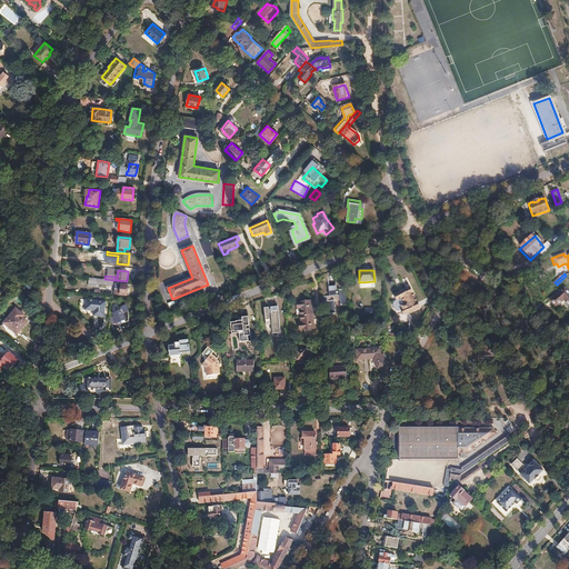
[(96,278),(96,283),(115,286),(113,295),(129,296),(129,291),(127,291),(128,285),(126,285),(127,281),(105,279),(96,278)]
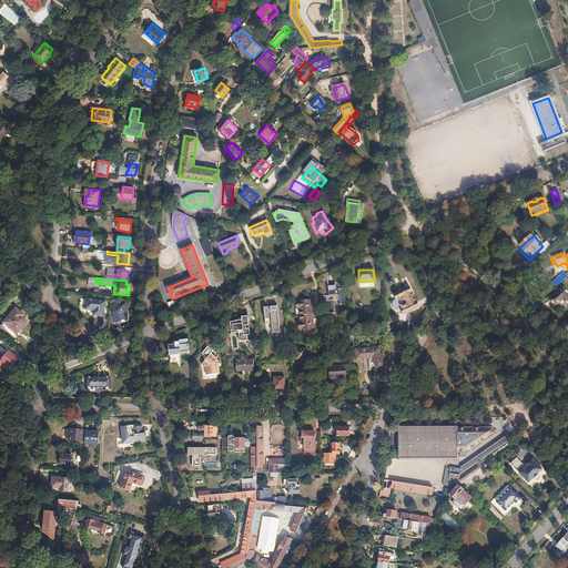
[(330,294),(325,295),(326,313),(335,312),(334,300),(338,298),(340,303),(340,304),(345,303),(343,288),(338,288),(340,294),(336,294),(335,284),(328,285),(330,294)]
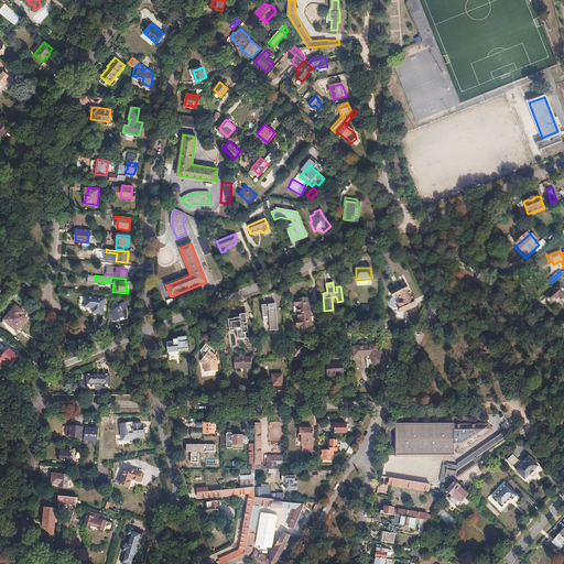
[(390,301),(390,302),(390,303),(391,305),(392,306),(393,306),(394,307),(396,307),(398,306),(400,312),(405,310),(416,304),(407,284),(396,290),(391,292),(393,297),(392,299),(391,300),(390,301)]
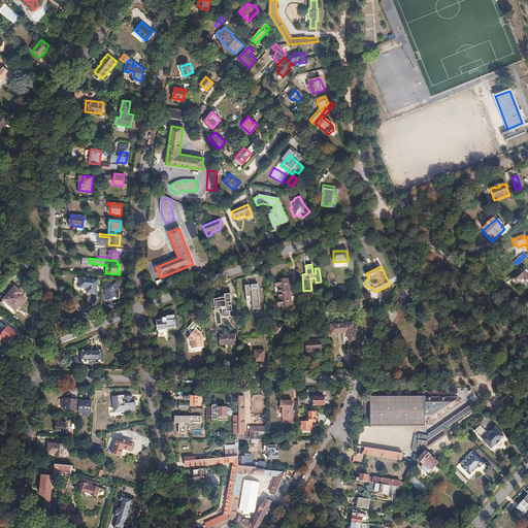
[(527,270),(525,266),(510,278),(516,284),(524,277),(527,282),(527,270)]
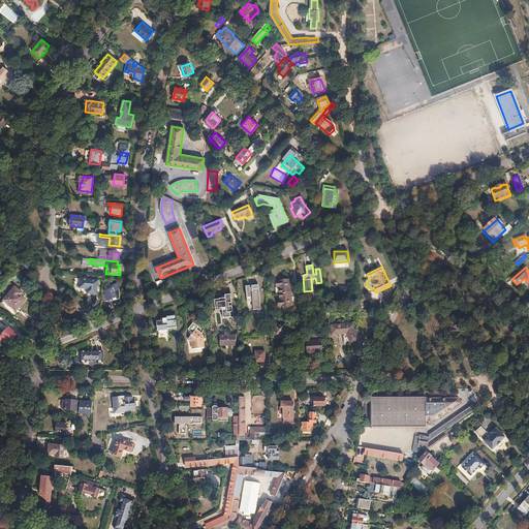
[(80,279),(79,287),(88,288),(87,293),(96,294),(98,280),(80,279)]
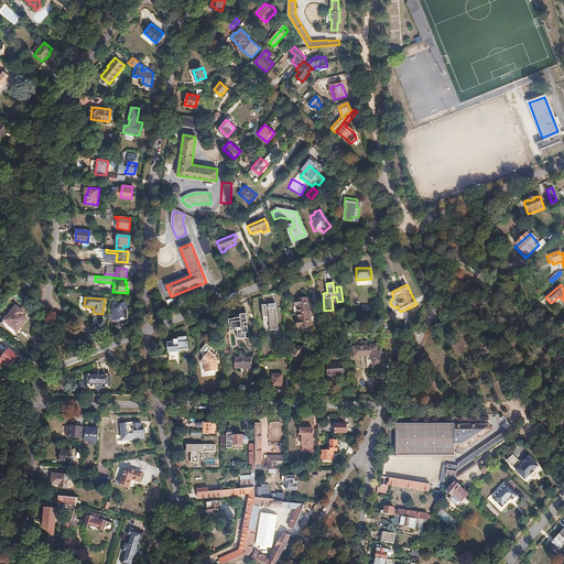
[(308,299),(295,300),(295,306),(297,306),(299,321),(296,321),(297,327),(312,326),(308,299)]
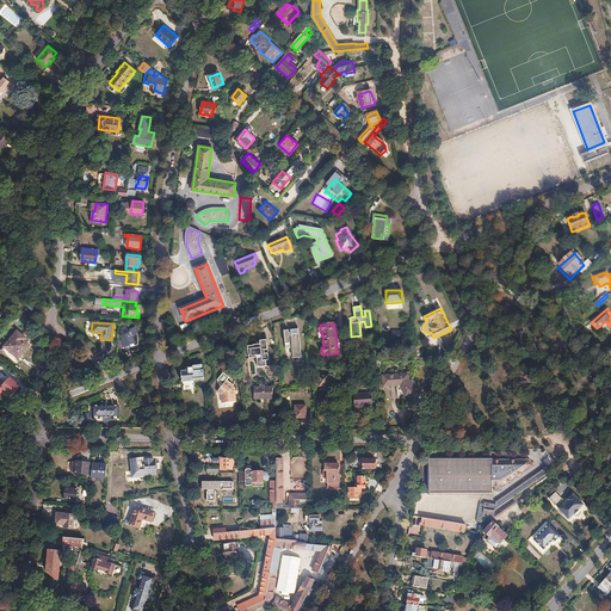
[(131,333),(122,337),(125,346),(134,344),(135,346),(139,345),(139,337),(137,334),(139,334),(136,327),(130,329),(131,333)]
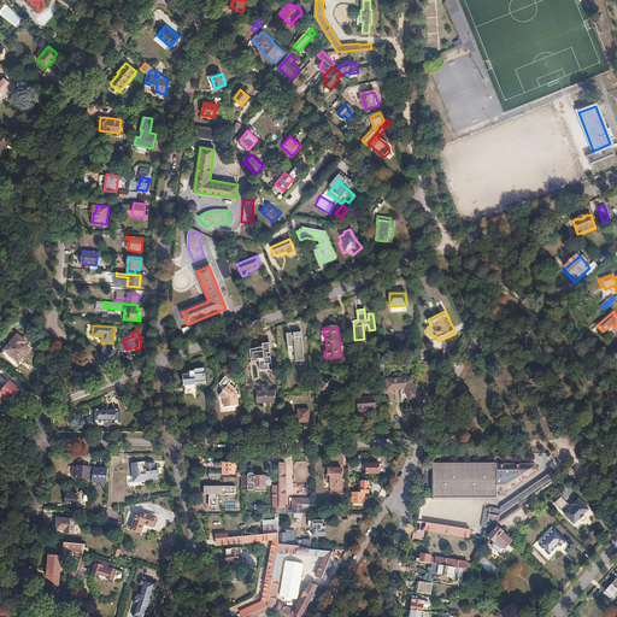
[(292,334),(287,334),(288,353),(293,352),(293,350),(294,350),(295,362),(304,362),(301,333),(294,334),(294,336),(292,336),(292,334)]
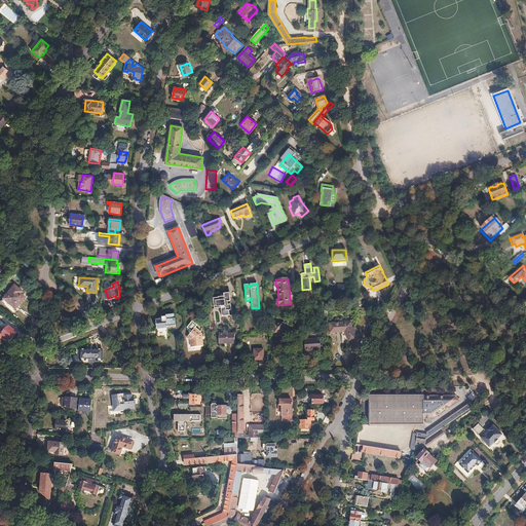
[(14,286),(3,299),(15,309),(26,298),(21,294),(23,292),(14,286)]
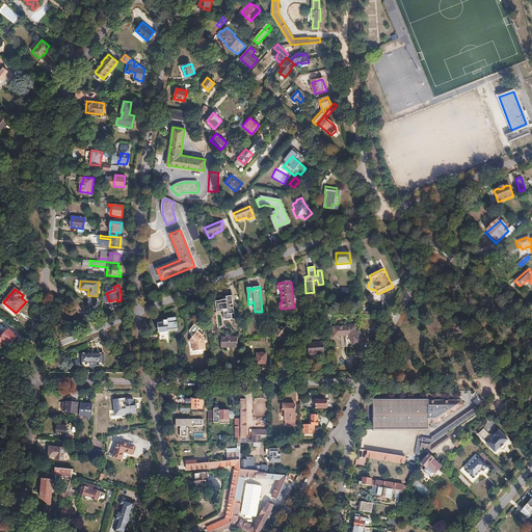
[(230,304),(229,296),(223,297),(223,300),(218,300),(218,301),(212,302),(213,313),(221,312),(222,320),(230,319),(229,314),(231,314),(230,309),(228,309),(228,304),(230,304)]
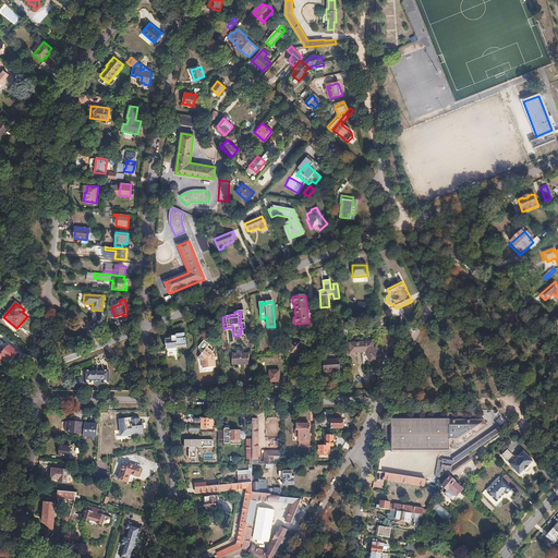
[(172,339),(166,339),(167,350),(178,349),(178,347),(186,346),(185,338),(184,334),(177,335),(177,336),(172,337),(172,339)]
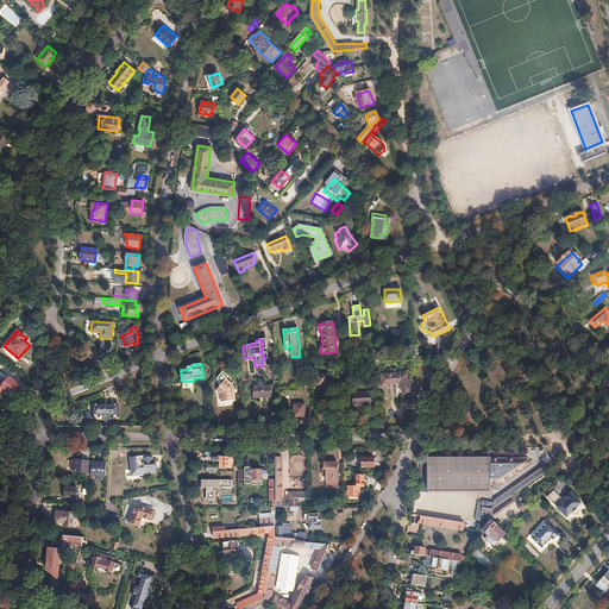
[(407,371),(382,374),(383,384),(400,383),(405,394),(414,390),(410,383),(410,378),(408,380),(407,371)]
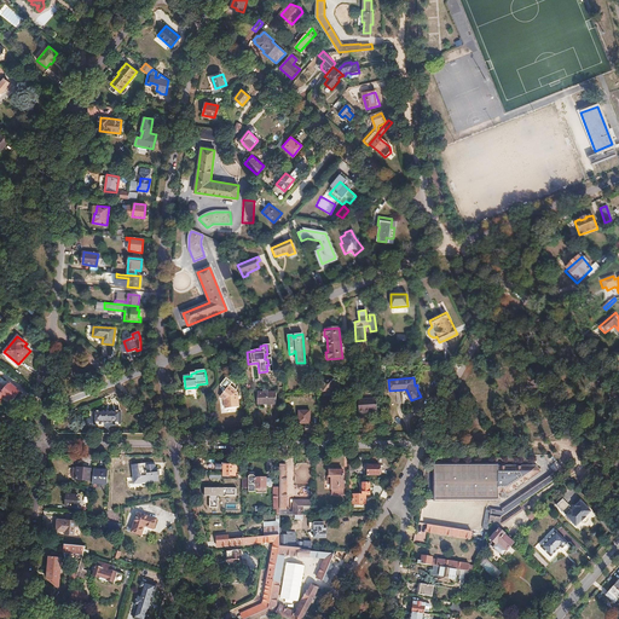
[(145,381),(136,385),(155,403),(152,379),(149,380),(150,385),(146,386),(145,381)]
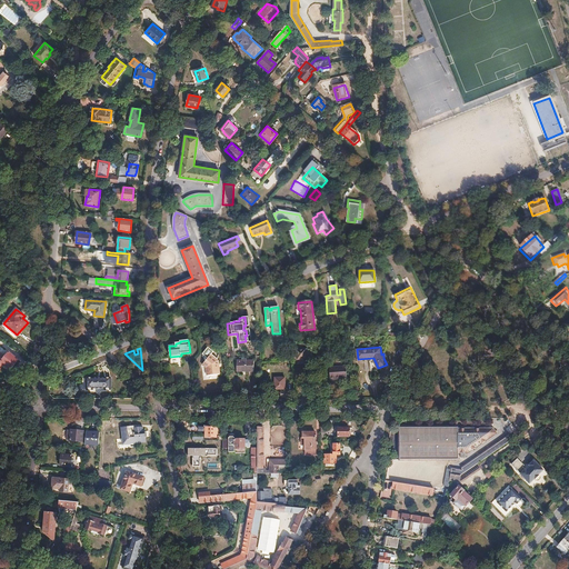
[(306,349),(296,350),(297,359),(307,359),(306,349)]
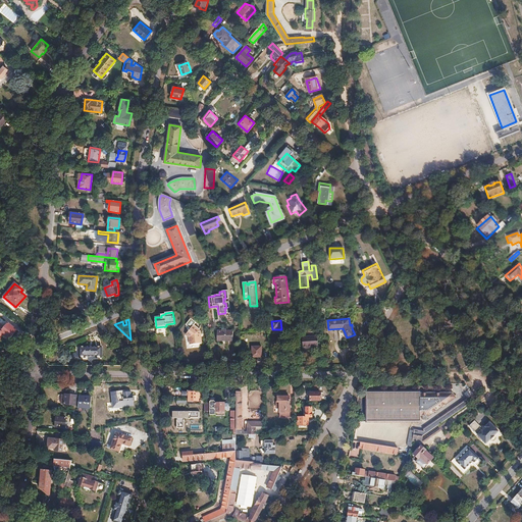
[(0,334),(1,336),(4,333),(5,334),(10,338),(17,330),(8,322),(5,326),(1,323),(0,323),(0,334)]
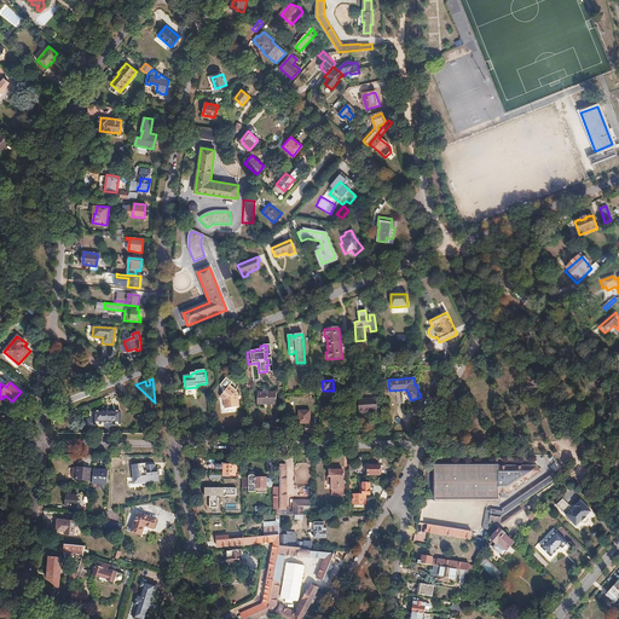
[(229,387),(220,397),(225,400),(225,409),(238,408),(237,393),(229,387)]
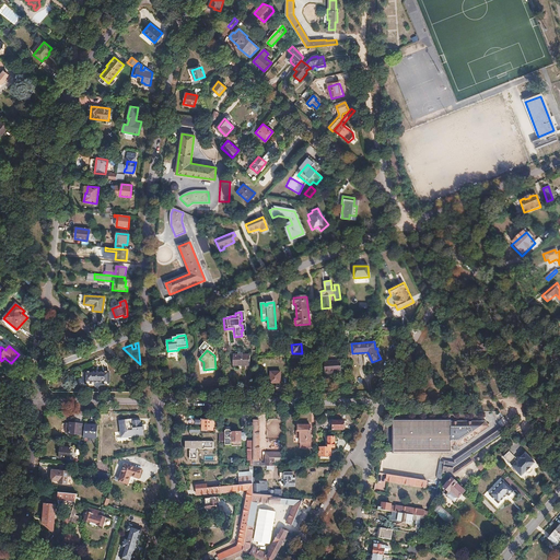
[(232,356),(232,364),(238,364),(238,366),(249,365),(249,356),(243,356),(242,352),(236,352),(236,356),(232,356)]
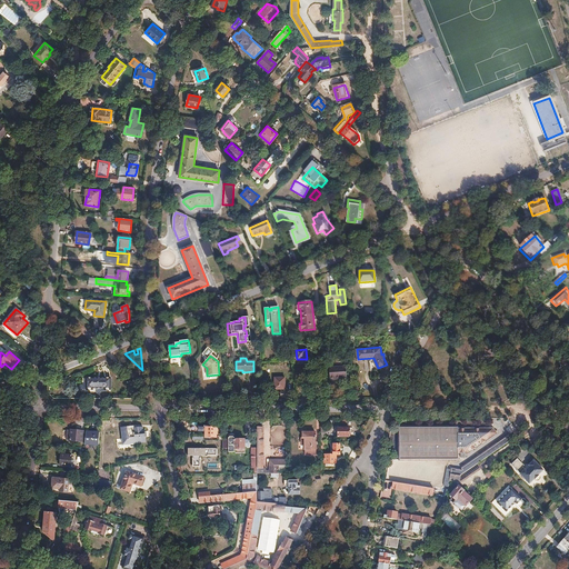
[(348,367),(330,368),(331,380),(337,380),(337,378),(348,378),(348,367)]
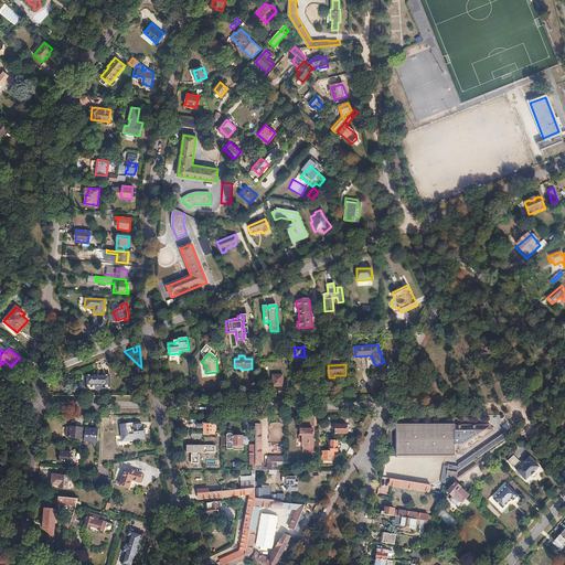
[(109,375),(85,374),(85,386),(92,386),(92,385),(104,385),(104,386),(109,386),(109,375)]
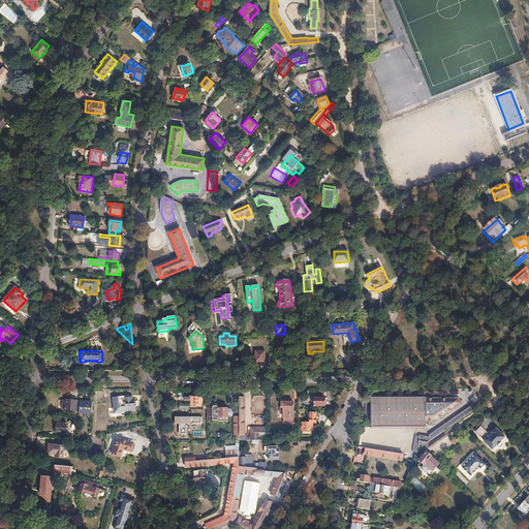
[(262,350),(253,351),(254,362),(263,361),(262,350)]
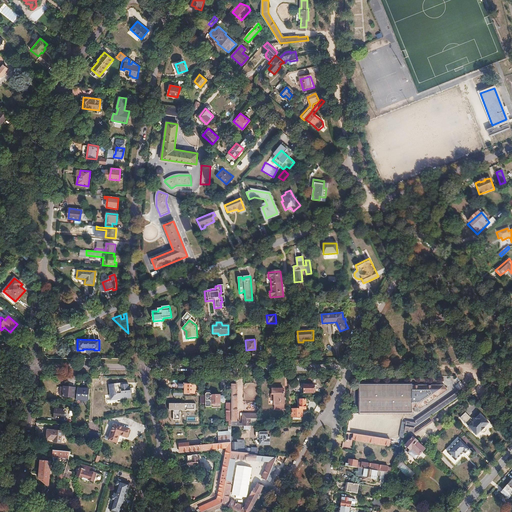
[(115,384),(109,385),(111,401),(131,398),(130,388),(129,389),(129,384),(116,386),(115,384)]
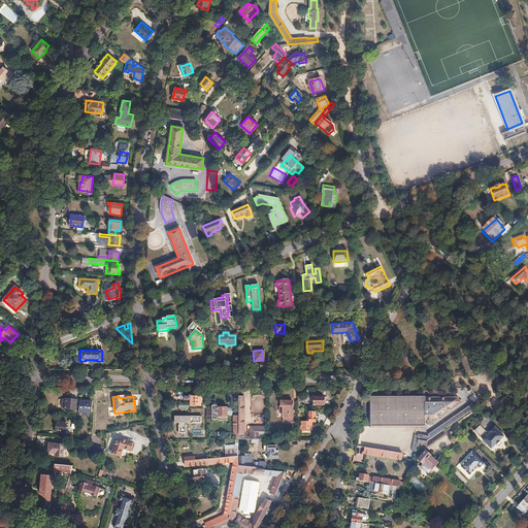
[(201,396),(191,396),(191,405),(200,405),(201,396)]
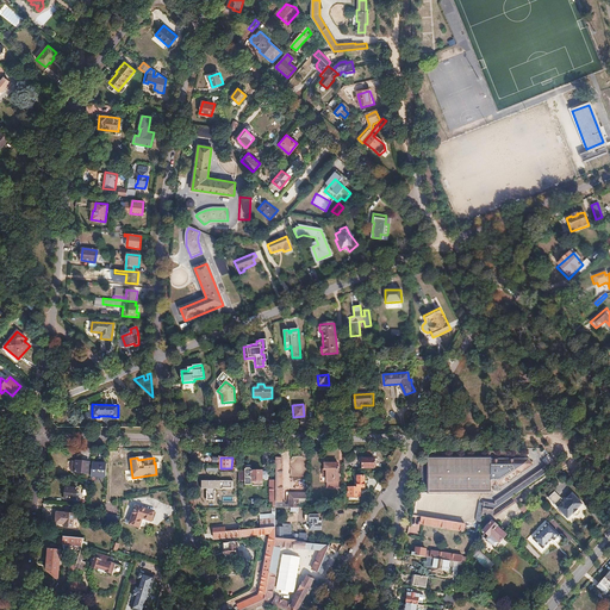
[(374,459),(362,459),(362,468),(374,468),(374,459)]
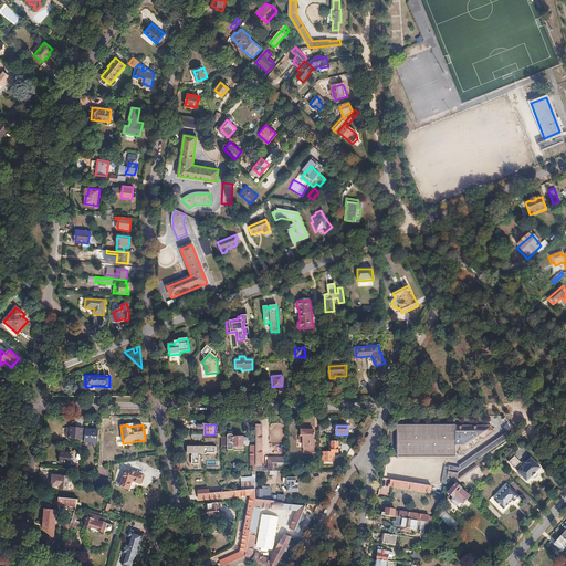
[(456,426),(398,426),(398,457),(456,457),(456,450),(465,450),(470,447),(467,442),(469,441),(472,446),(493,431),(492,426),(485,430),(483,426),(461,426),(461,430),(460,430),(460,426),(456,426)]
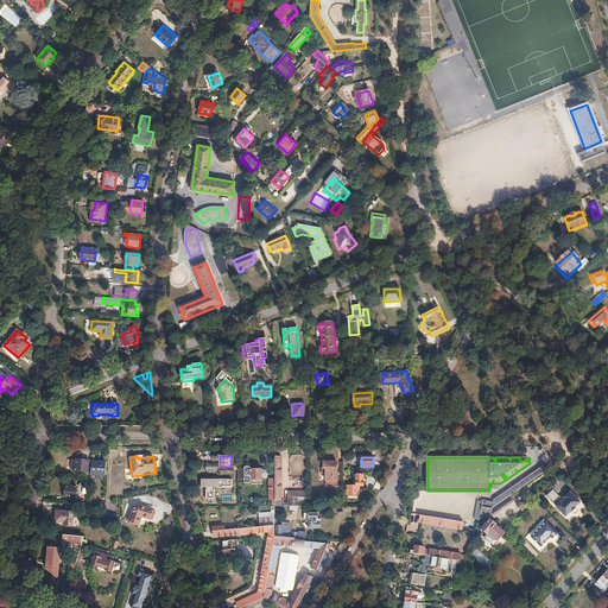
[(88,474),(89,462),(76,461),(76,462),(73,461),(71,470),(75,472),(75,473),(88,474)]
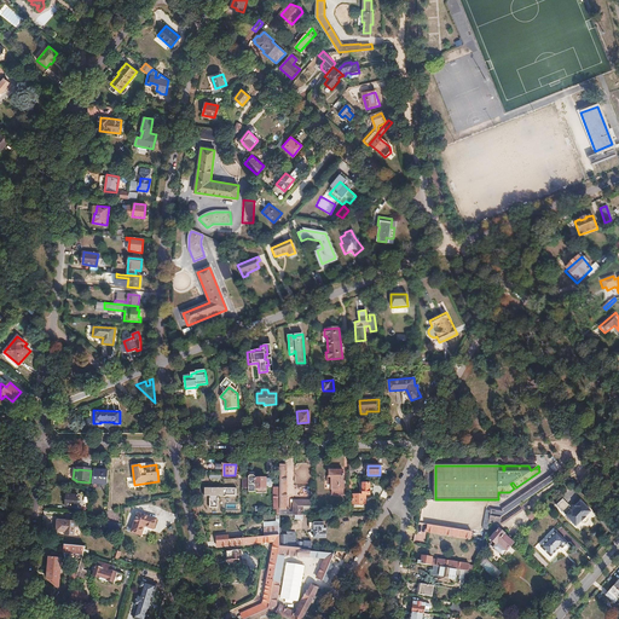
[(94,469),(92,484),(108,485),(109,469),(94,469)]
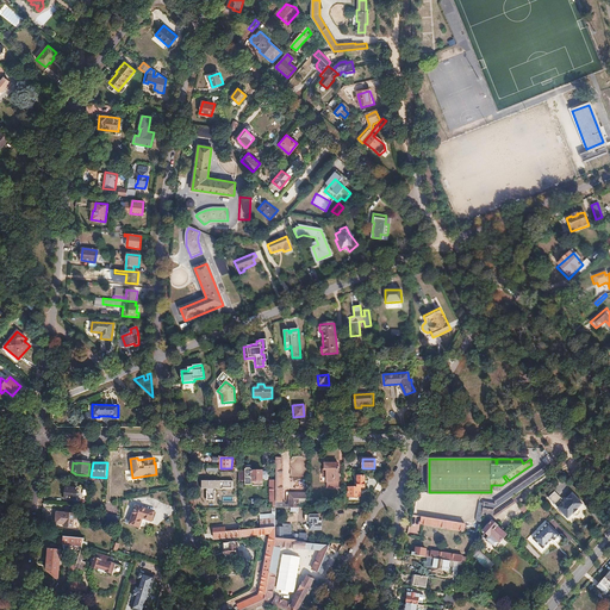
[(338,465),(324,464),(324,470),(324,472),(327,472),(327,477),(327,484),(338,484),(338,465)]
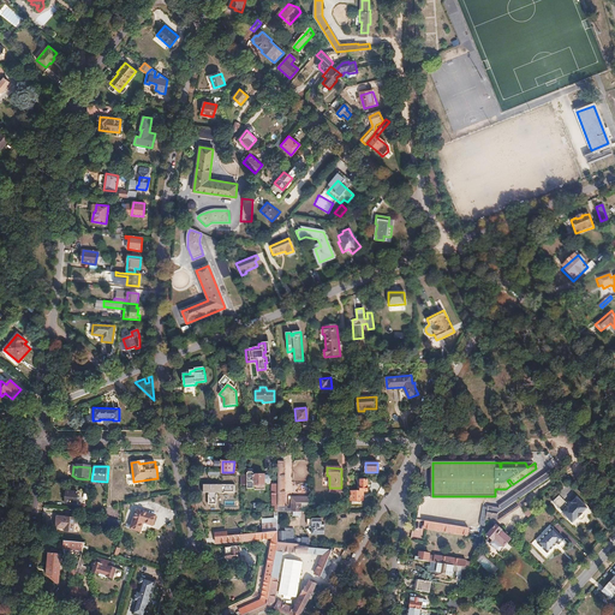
[(487,506),(487,513),(497,514),(517,501),(554,475),(550,470),(499,505),(500,507),(499,508),(487,506)]
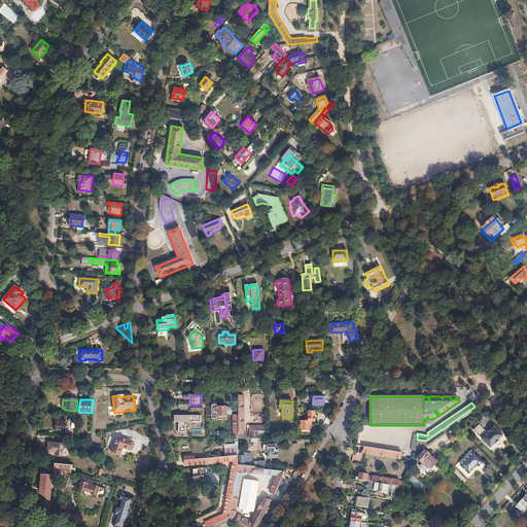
[(211,407),(206,407),(206,408),(206,416),(211,416),(211,419),(217,419),(217,416),(226,416),(226,407),(217,407),(217,406),(216,405),(212,405),(211,406),(211,407)]
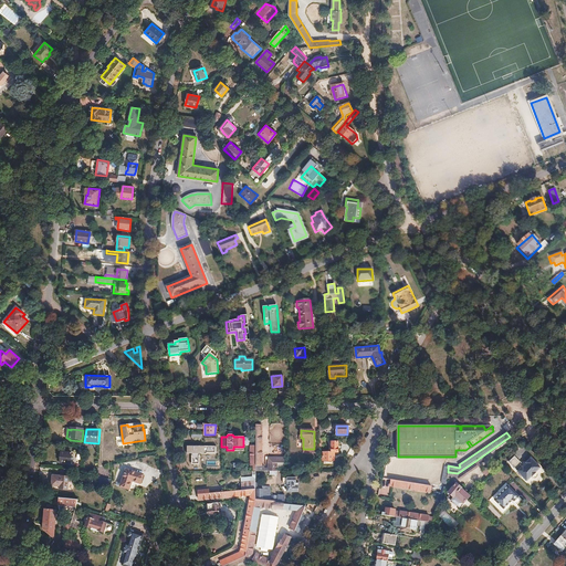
[(191,437),(186,452),(192,454),(198,439),(191,437)]
